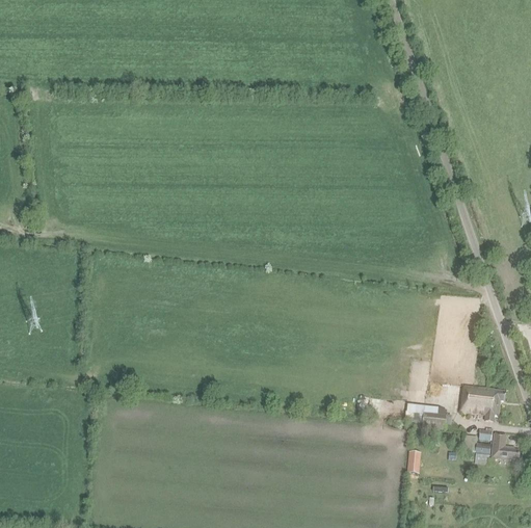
[(495,386),(465,383),(463,392),(462,392),(460,410),(486,413),(485,418),(495,419),(495,413),(499,413),(501,398),(505,399),(506,390),(494,388),(495,386)]
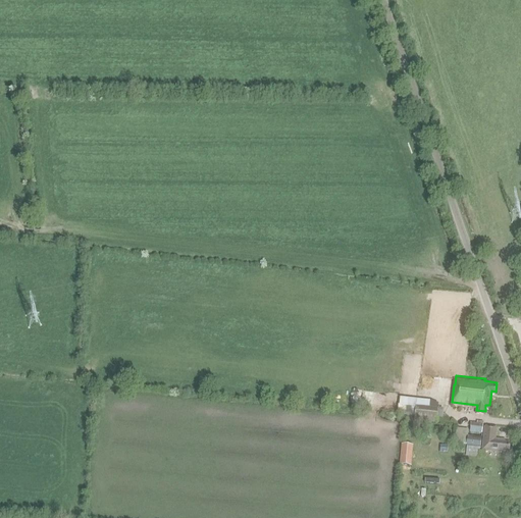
[(398,411),(415,413),(414,417),(437,420),(437,415),(443,415),(444,407),(438,407),(438,405),(429,404),(430,397),(410,395),(409,400),(399,399),(398,411)]
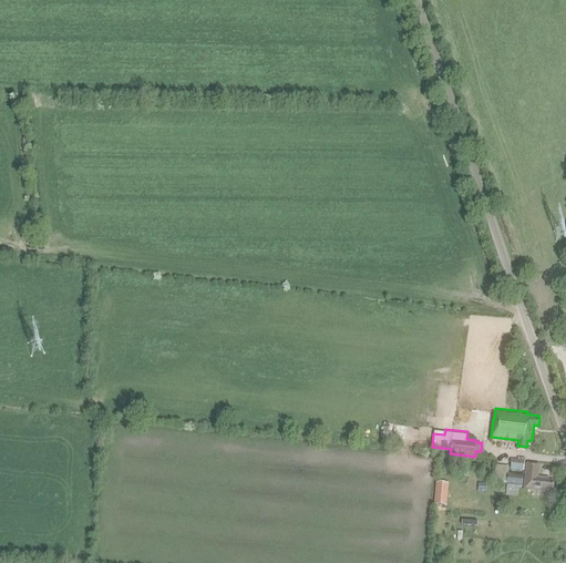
[(511,469),(524,471),(526,457),(512,456),(511,466),(511,469)]
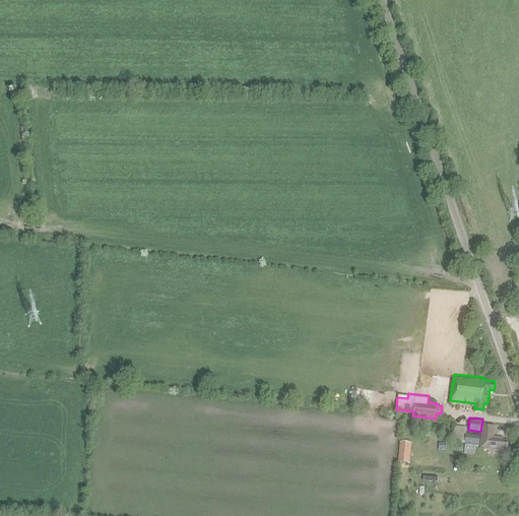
[(497,423),(484,421),(481,445),(500,447),(500,446),(508,447),(509,438),(505,437),(505,435),(493,433),(494,431),(495,432),(497,423)]
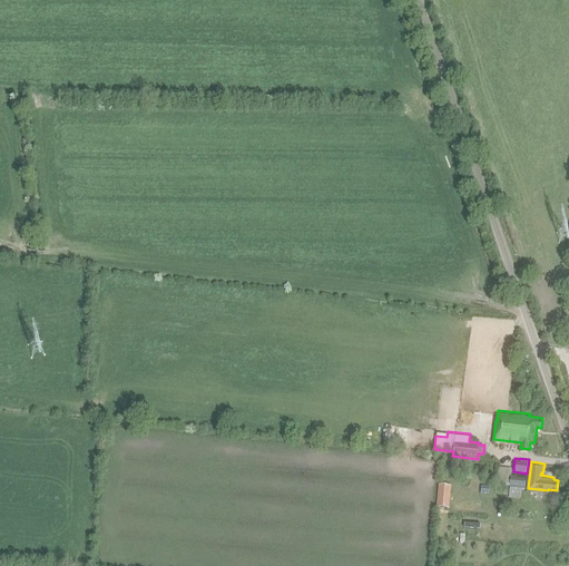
[(511,481),(526,484),(527,484),(528,474),(527,474),(513,471),(513,472),(512,472),(511,481)]
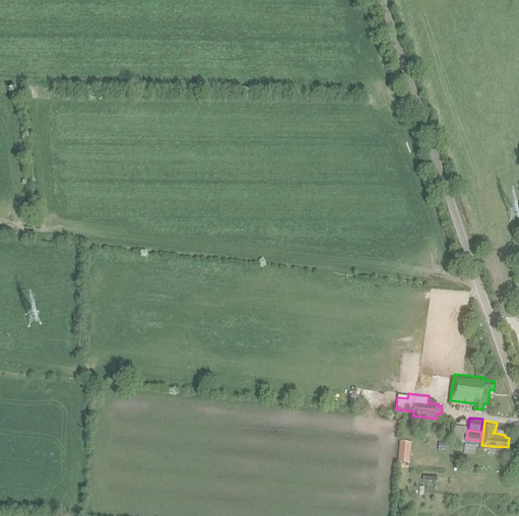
[(411,440),(400,439),(398,459),(410,460),(411,440)]
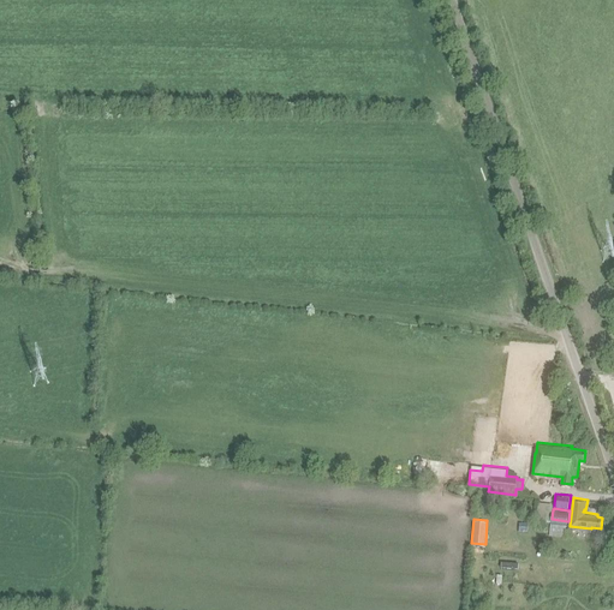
[(552,520),(550,530),(549,533),(565,534),(565,531),(566,532),(567,521),(552,519),(552,520)]
